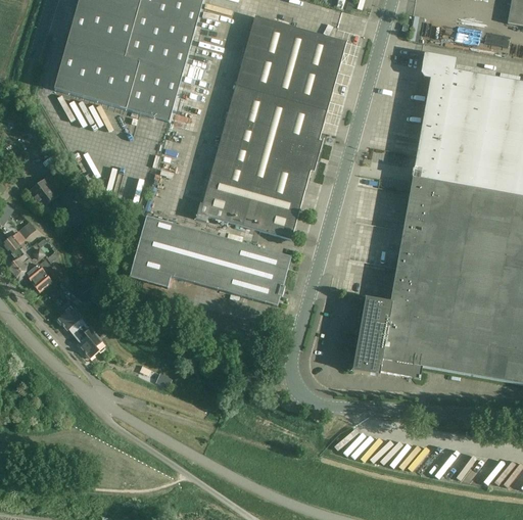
[(80,0),(66,46),(54,89),(170,121),(202,0),(80,0)]
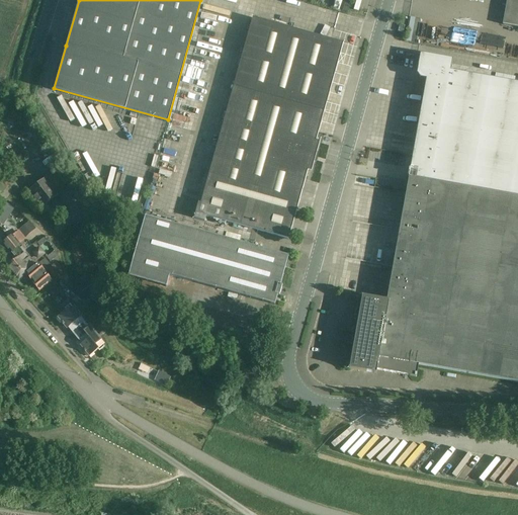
[(506,0),(502,22),(517,24),(517,0),(506,0)]
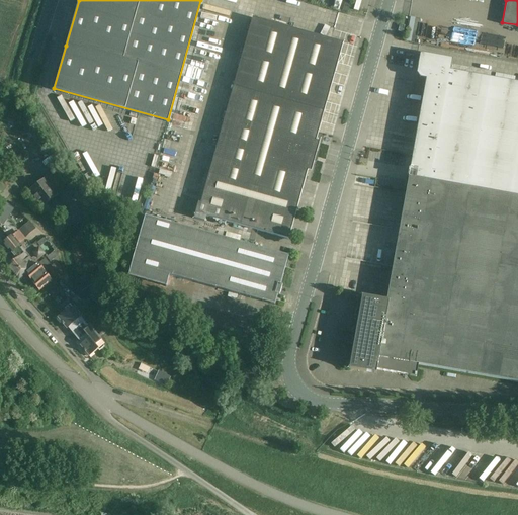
[(288,237),(305,177),(308,168),(311,169),(319,140),(316,139),(343,40),(252,15),(200,200),(198,199),(193,216),(204,219),(206,213),(288,237)]
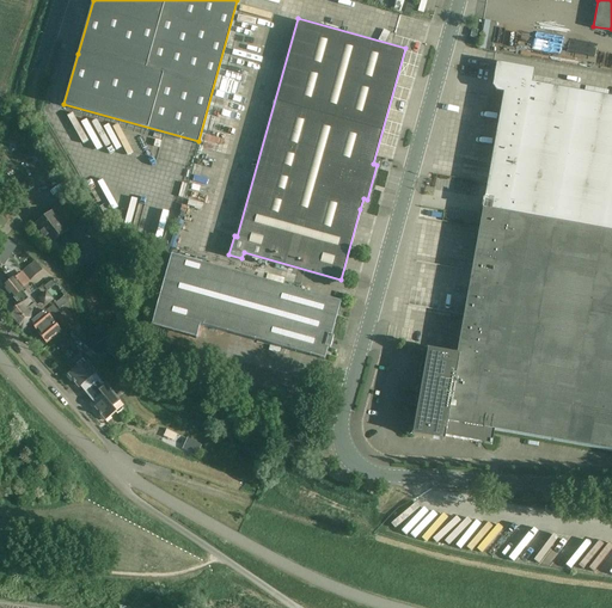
[(482,206),(457,351),(428,347),(412,433),(444,438),(445,434),(491,442),(494,428),(611,448),(611,94),(579,88),(580,81),(533,73),(534,67),(496,60),(491,84),(495,90),(502,91),(484,196),(482,195),(481,206),(482,206)]
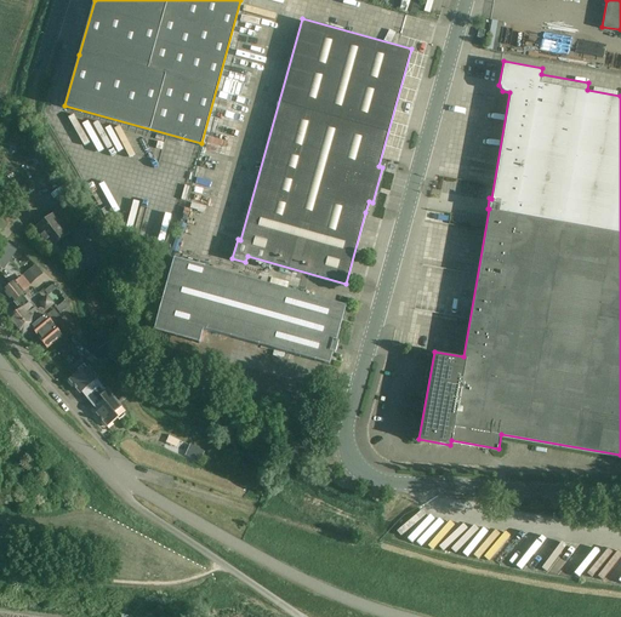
[(33,226),(49,246),(60,239),(69,230),(84,220),(66,195),(61,199),(63,203),(33,226)]
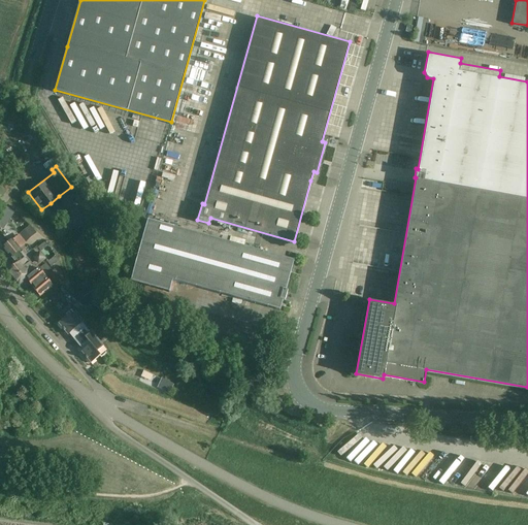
[(59,196),(51,203),(63,220),(71,212),(59,196)]
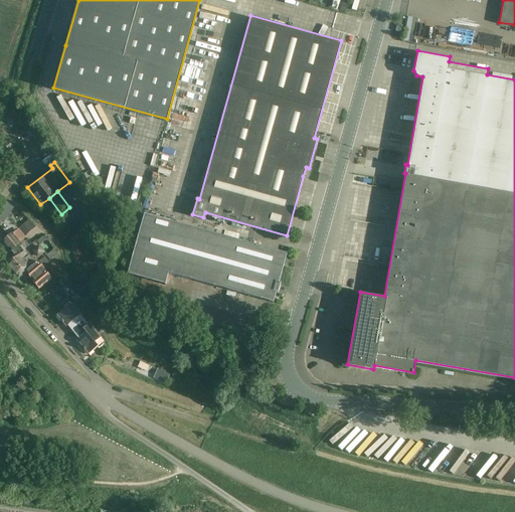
[(144,212),(128,272),(165,283),(168,271),(273,300),(276,291),(278,291),(280,282),(281,281),(279,281),(287,251),(274,248),(144,212)]
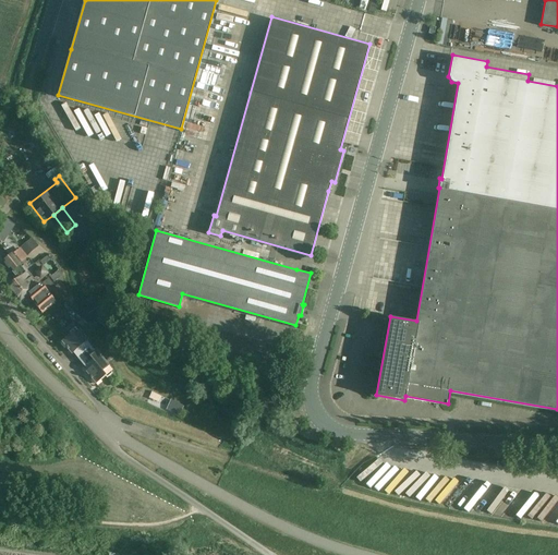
[(20,244),(25,253),(37,244),(31,236),(20,244)]
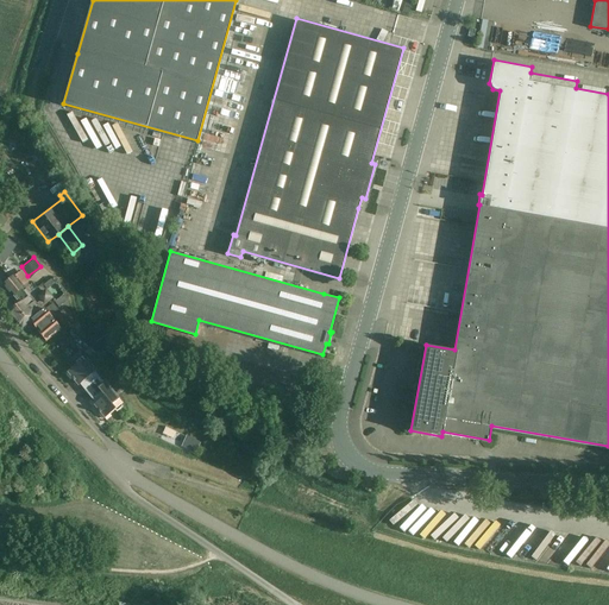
[(13,273),(6,279),(4,282),(12,292),(20,285),(22,284),(13,273)]
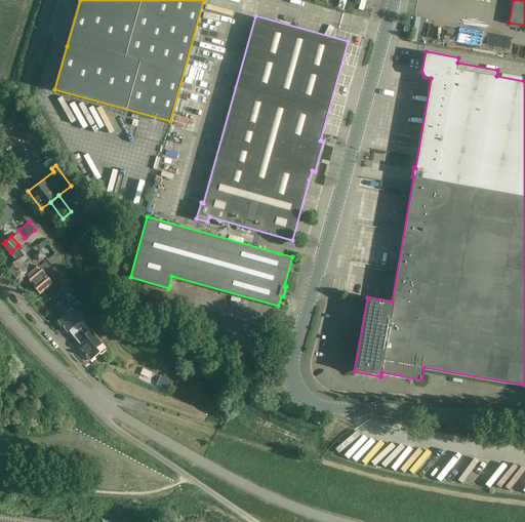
[(44,238),(47,242),(54,251),(57,249),(47,236),(44,238)]
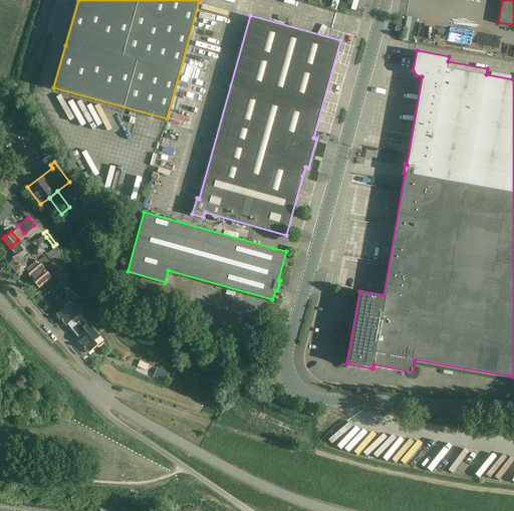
[(46,237),(43,233),(37,238),(40,242),(46,237)]
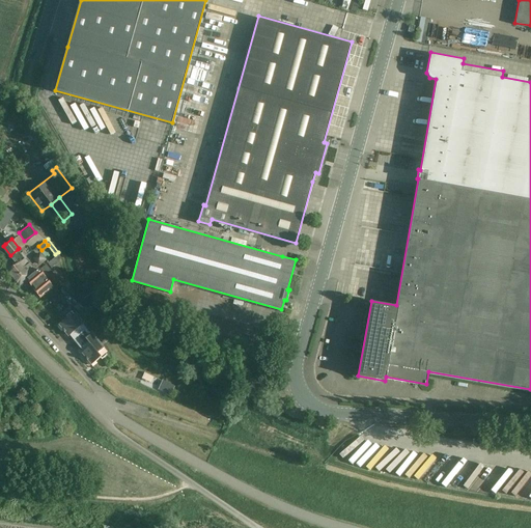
[(17,262),(7,270),(19,283),(26,278),(25,277),(34,269),(24,256),(18,249),(10,255),(17,262)]
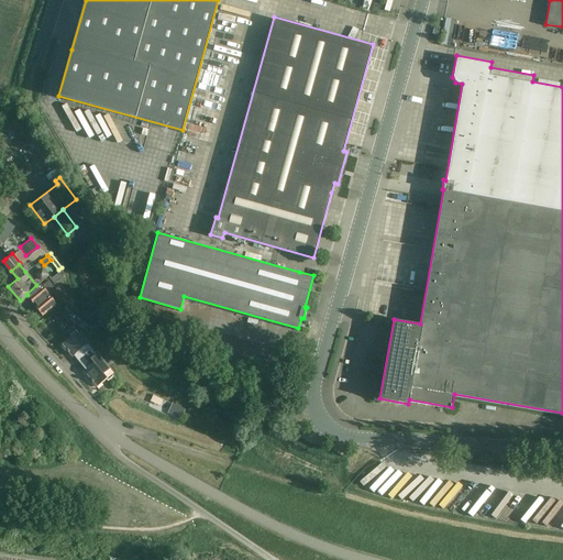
[(54,282),(62,276),(58,271),(51,277),(54,282)]
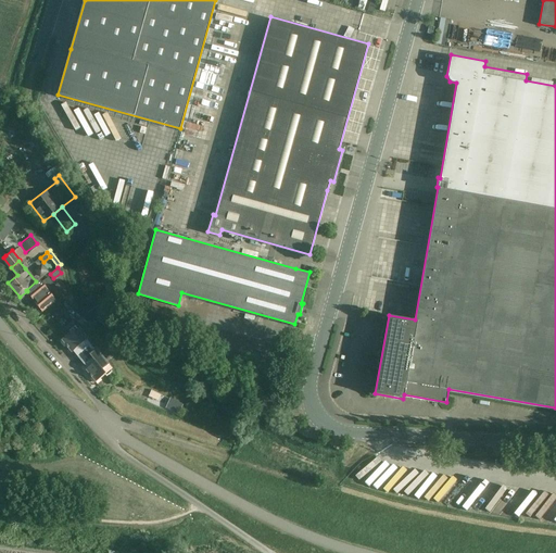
[(36,281),(26,290),(27,291),(34,299),(47,289),(48,290),(51,287),(54,285),(48,275),(40,280),(37,283),(36,281)]
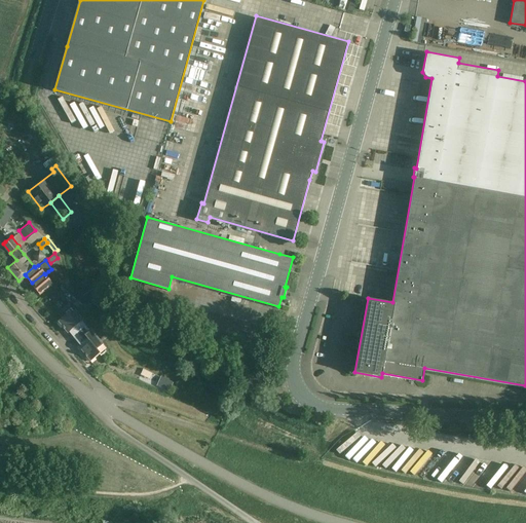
[(51,269),(48,271),(57,282),(64,276),(61,273),(61,269),(58,265),(51,269)]
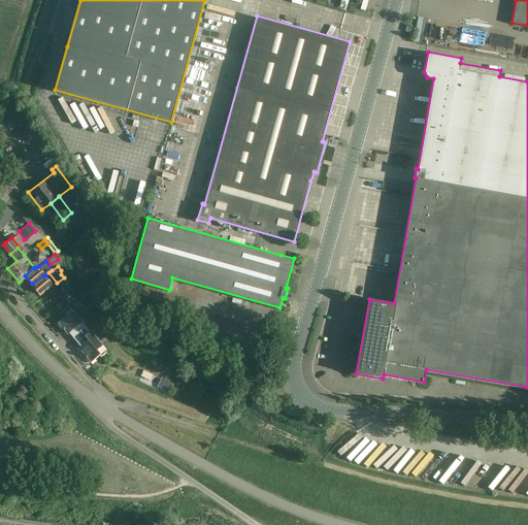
[(44,274),(32,284),(39,293),(52,283),(45,275),(44,274)]
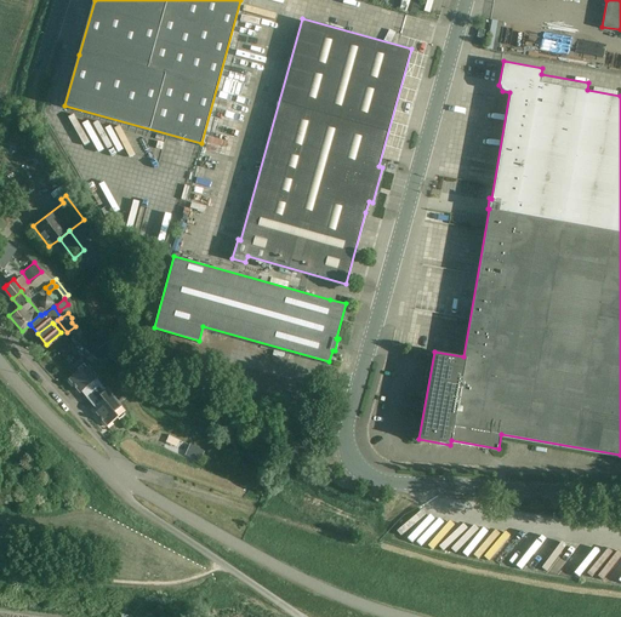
[(64,341),(60,346),(64,352),(70,348),(64,341)]
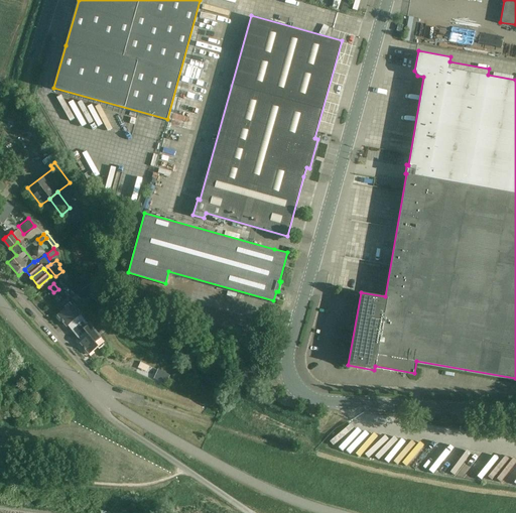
[(66,306),(56,313),(60,318),(60,319),(61,321),(62,322),(62,321),(65,319),(68,324),(72,329),(84,318),(80,313),(82,312),(74,302),(72,304),(70,300),(65,304),(65,305),(66,306)]
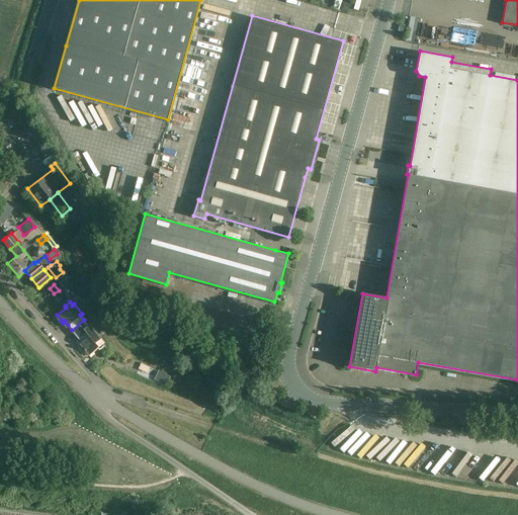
[(84,320),(72,330),(78,337),(78,338),(79,338),(80,338),(81,338),(81,337),(83,339),(83,340),(81,341),(79,343),(83,347),(83,348),(84,349),(85,350),(85,349),(89,354),(98,347),(98,348),(99,348),(104,344),(103,344),(100,339),(101,338),(89,324),(88,325),(84,320)]
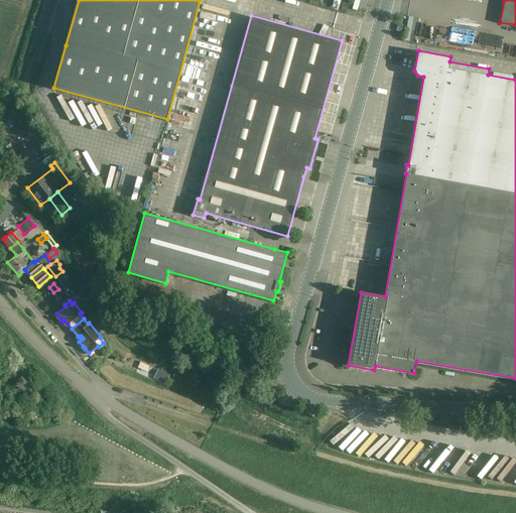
[(251,382),(252,376),(254,372),(243,369),(241,379),(251,382)]
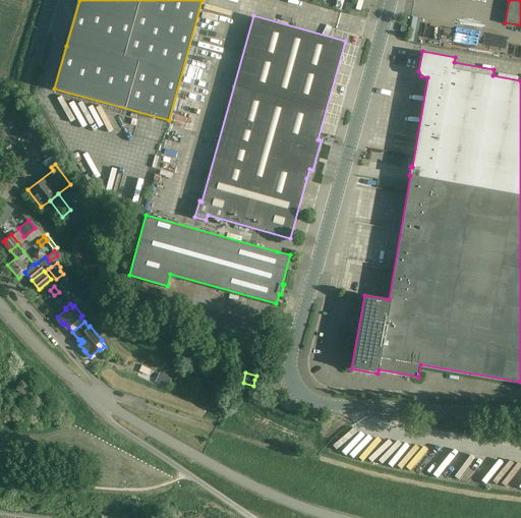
[(163,373),(160,381),(167,385),(168,384),(171,378),(163,373)]
